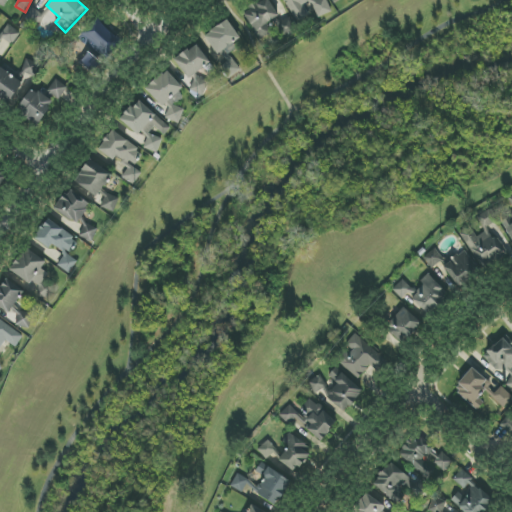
[(259,39),(272,33),(267,23),(278,17),(270,0),(266,0),(245,11),(259,39)]
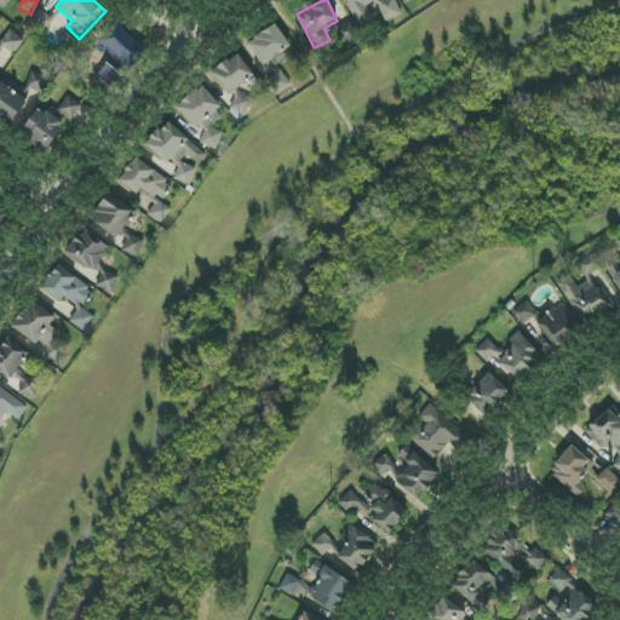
[(42,35),(55,19),(40,9),(29,24),(42,35)]
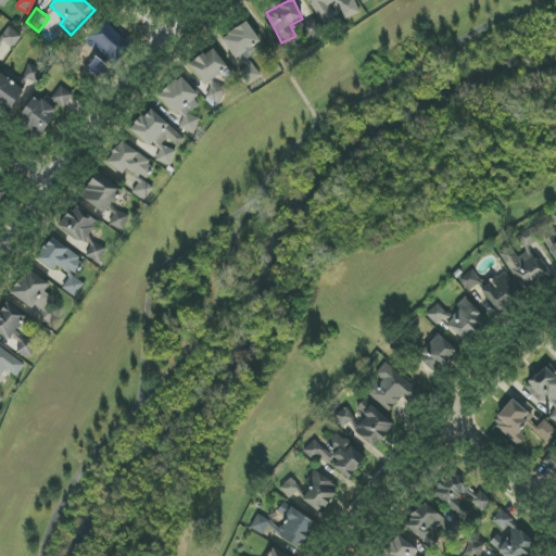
[(89,38),(117,63),(133,46),(104,21),(89,38)]
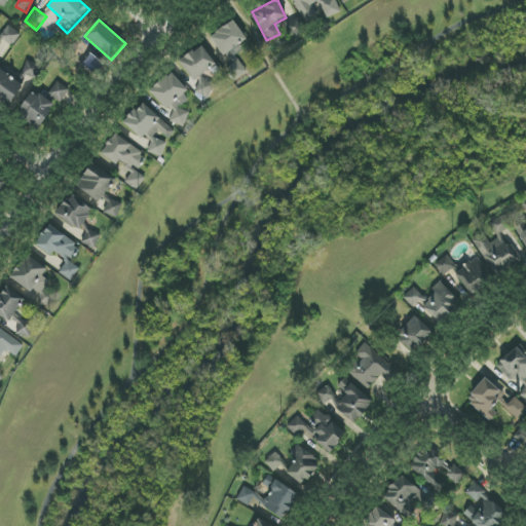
[(249,42),(234,21),(211,36),(230,66),(227,68),(235,79),(247,72),(233,52),(249,42)]
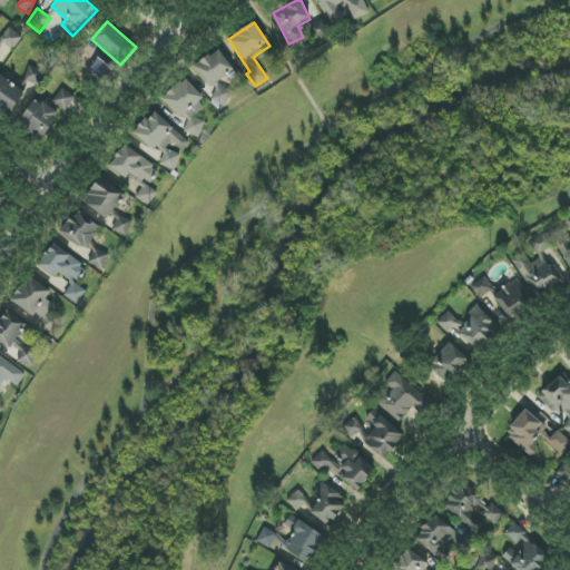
[(8,28),(0,40),(0,50),(5,45),(13,50),(22,37),(8,28)]
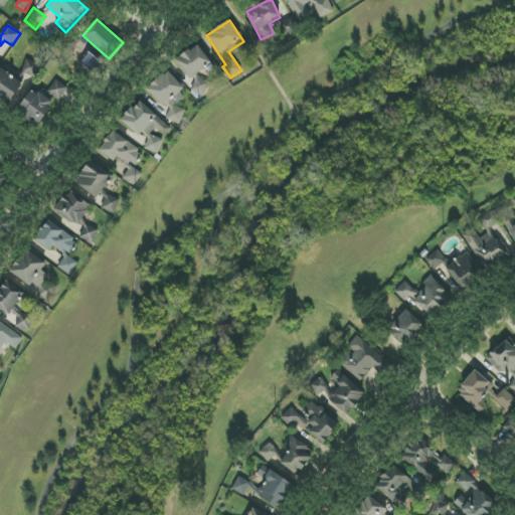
[(175,61),(200,96),(209,89),(198,73),(211,62),(197,44),(175,61)]
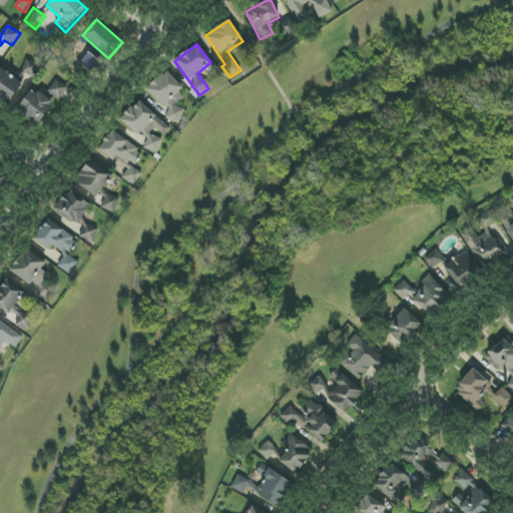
[(21,72),(35,78),(40,65),(26,59),(21,72)]
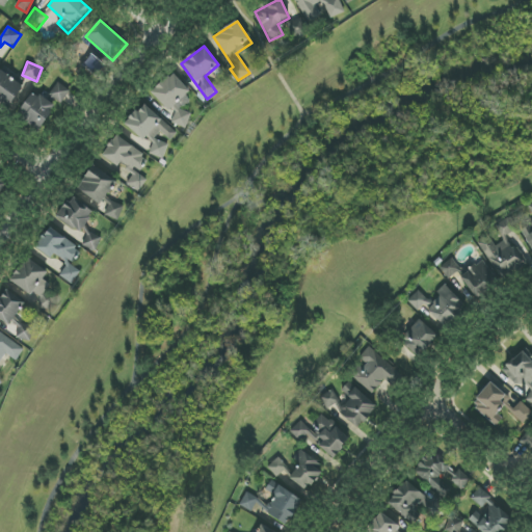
[(24,84),(0,71),(0,96),(14,104),(24,84)]
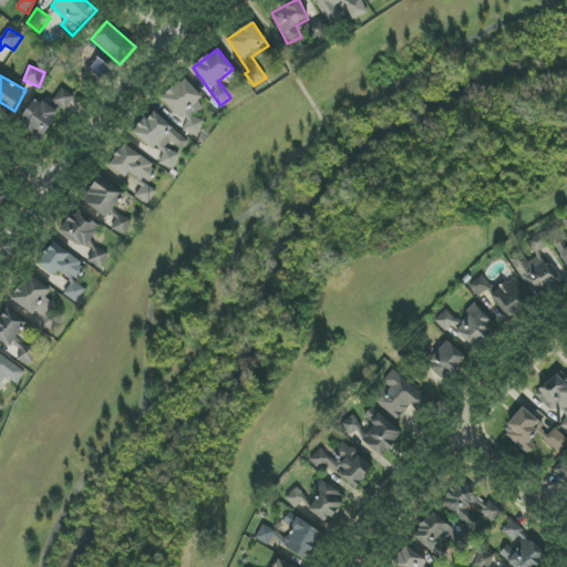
[(184,127),(193,136),(205,125),(193,113),(206,101),(184,78),(162,99),(186,125),(184,127)]
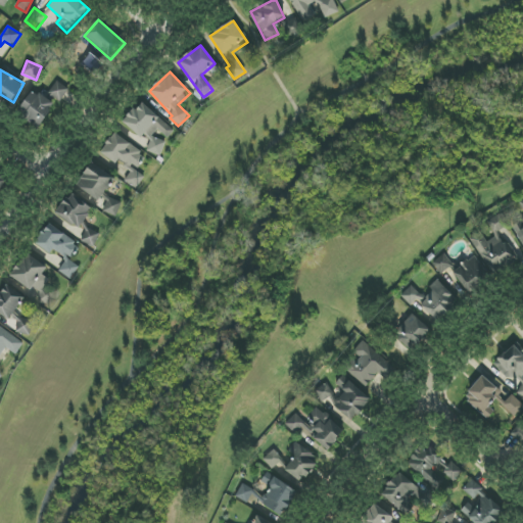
[(60,101),(69,90),(58,81),(49,92),(60,101)]
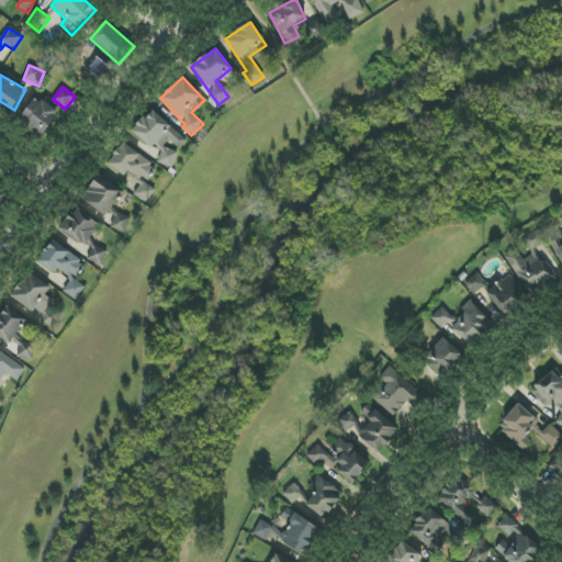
[(43,137),(59,112),(35,97),(19,122),(43,137)]
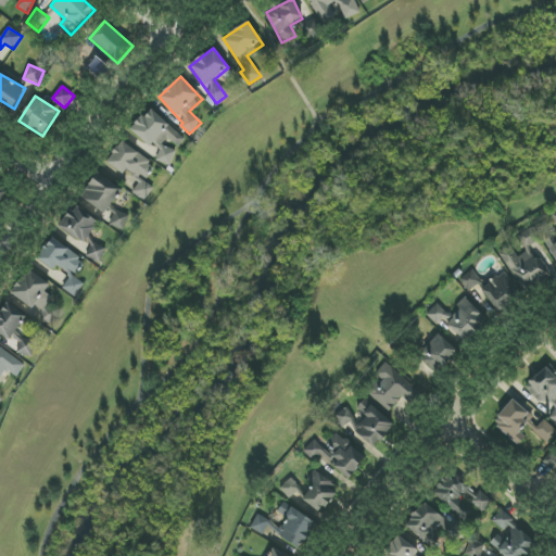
[(171,166),(176,151),(167,148),(163,144),(168,138),(178,147),(186,138),(150,109),(130,130),(152,149),(155,150),(153,155),(164,164),(171,166)]
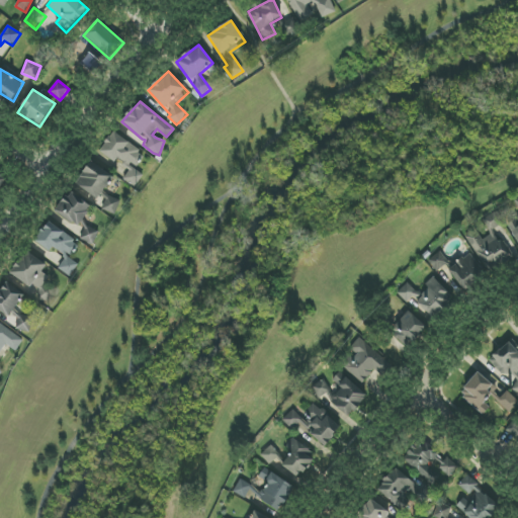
[(136,187),(144,175),(135,169),(145,153),(112,132),(100,151),(127,168),(123,173),(126,174),(123,179),(136,187)]
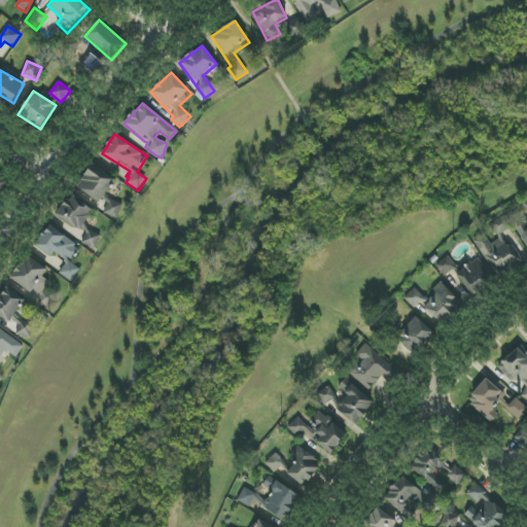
[(77,188),(101,203),(114,180),(91,166),(77,188)]
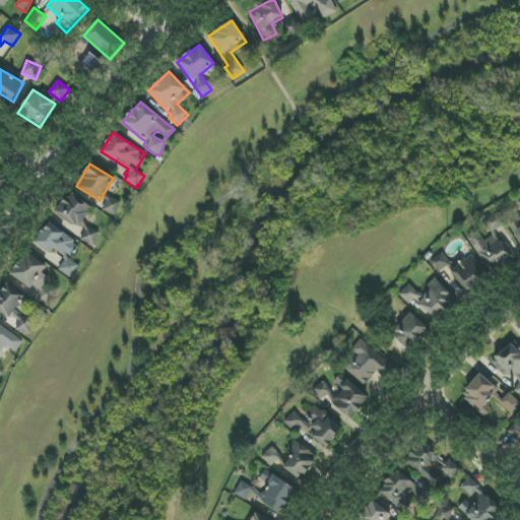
[(72,224),(68,231),(92,246),(102,233),(83,220),(92,206),(70,192),(56,213),(72,224)]
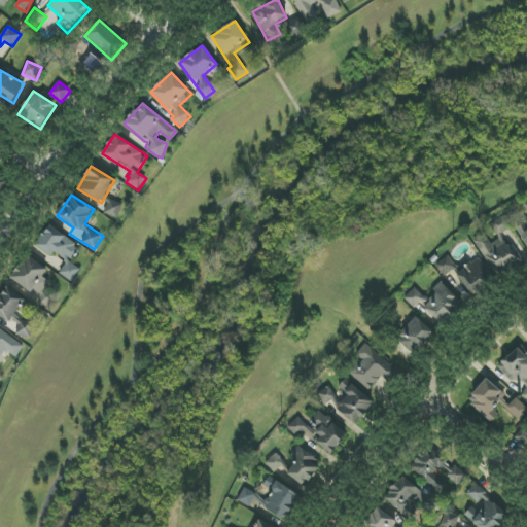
[(118,218),(123,204),(109,200),(104,214),(118,218)]
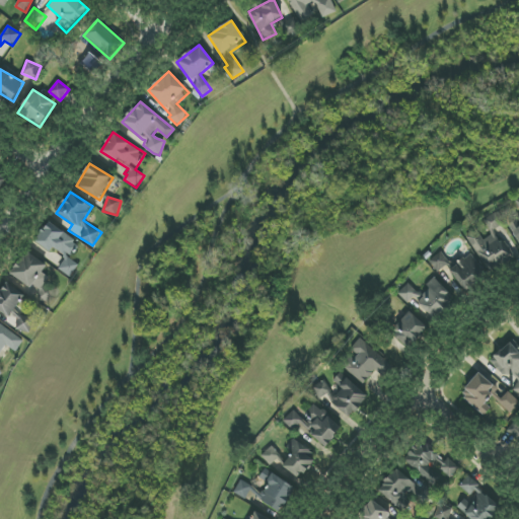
[(518,218),(509,224),(518,242),(518,198),(516,200),(518,206),(518,218)]
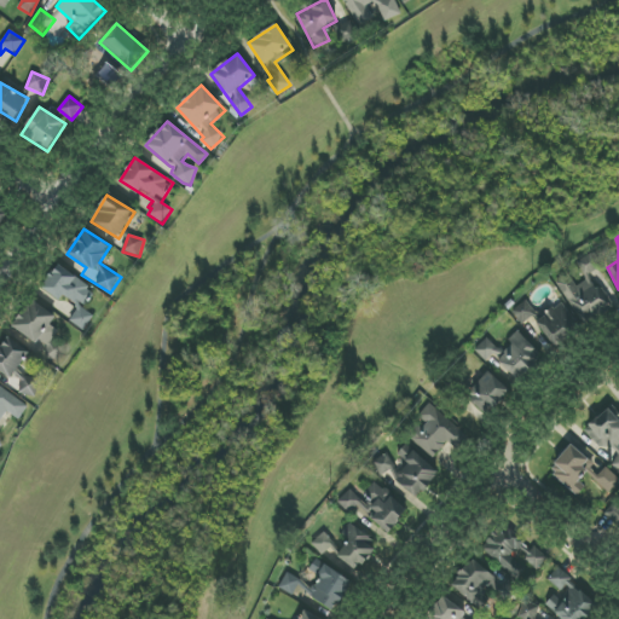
[(578,260),(584,277),(601,270),(595,254),(578,260)]
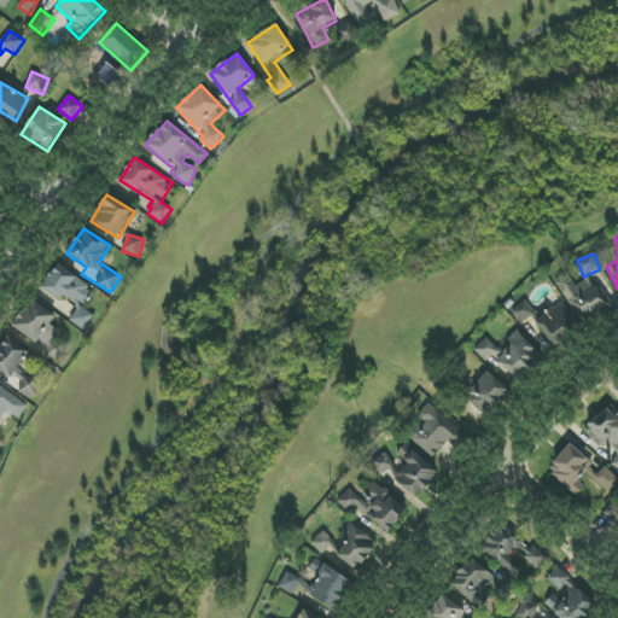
[(42,289),(60,301),(64,296),(79,305),(69,320),(85,330),(94,315),(83,309),(95,291),(57,266),(42,289)]
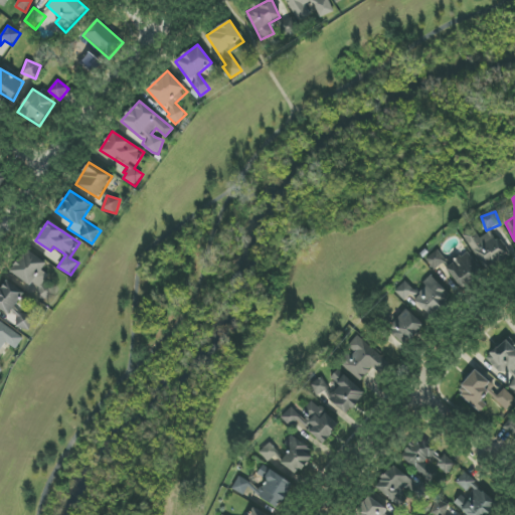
[(493,230),(479,238),(473,228),(464,234),(485,272),(509,256),(493,230)]
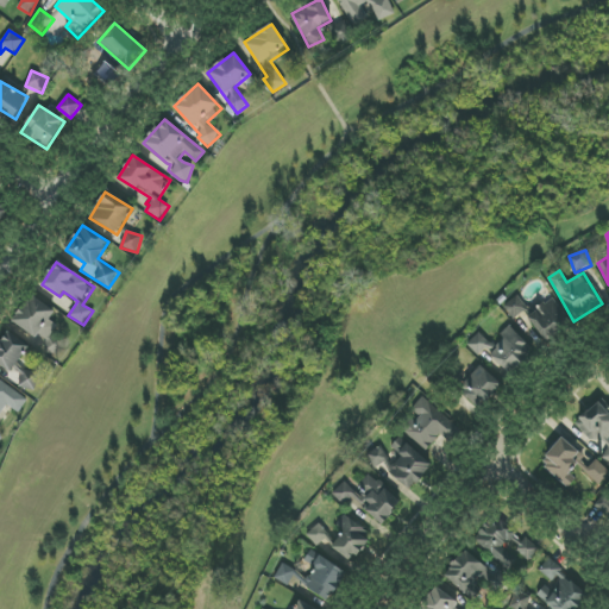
[(513,319),(526,312),(545,343),(571,326),(554,297),(531,312),(520,295),(504,305),(513,319)]
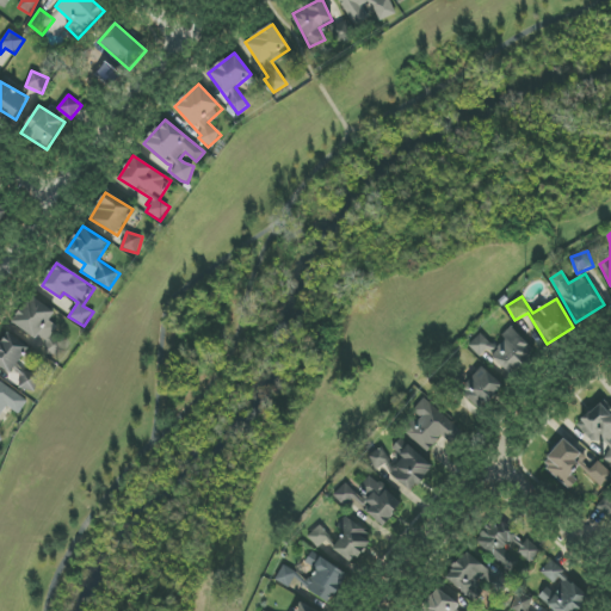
[(59,327),(50,320),(55,314),(31,297),(13,320),(44,344),(59,327)]
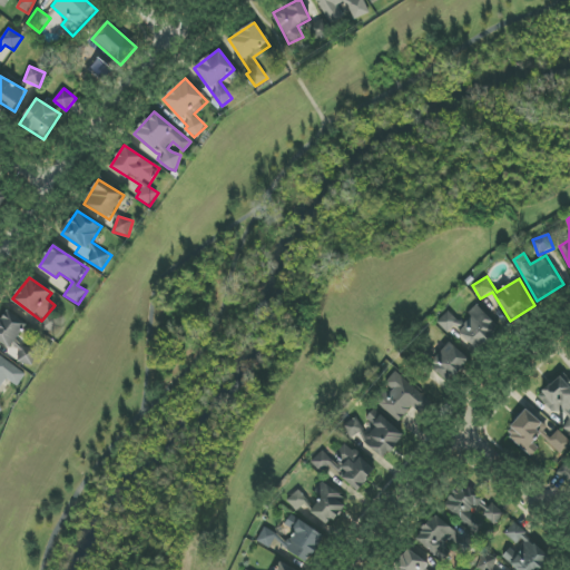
[(478,351),(501,330),(479,306),(461,323),(450,311),(438,322),(448,334),(454,327),(478,351)]
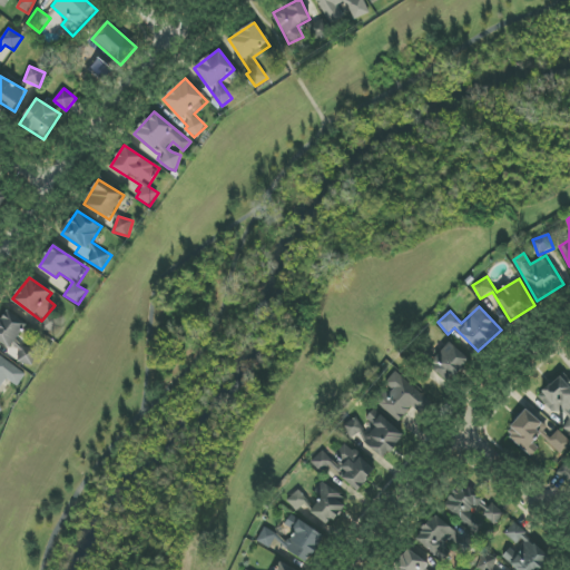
[(16,341),(28,324),(6,308),(0,316),(0,344),(30,365),(37,356),(16,341)]
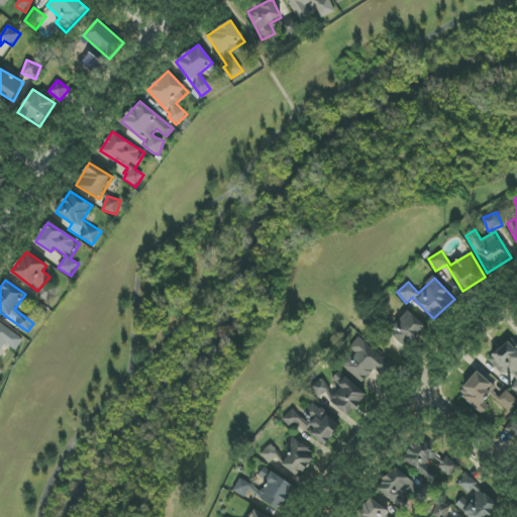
[(426,326),(409,311),(390,332),(407,347),(426,326)]
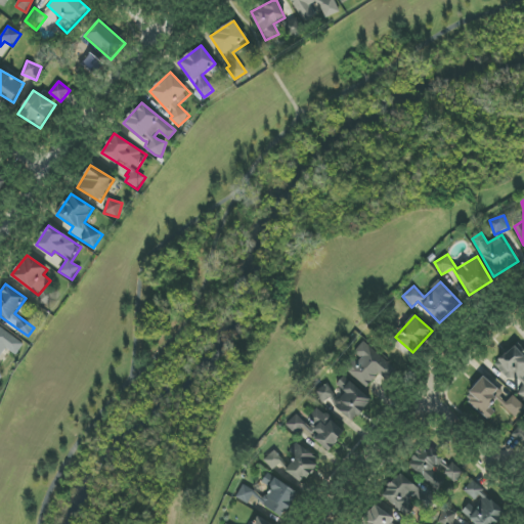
[(25,344),(0,326),(0,375),(1,374),(0,373),(0,359),(7,349),(16,355),(25,344)]
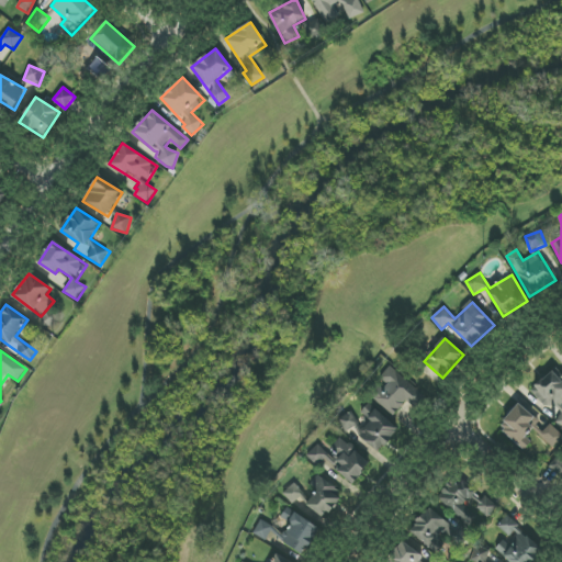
[(530,391),(547,408),(552,403),(558,409),(561,405),(561,375),(554,368),(530,391)]
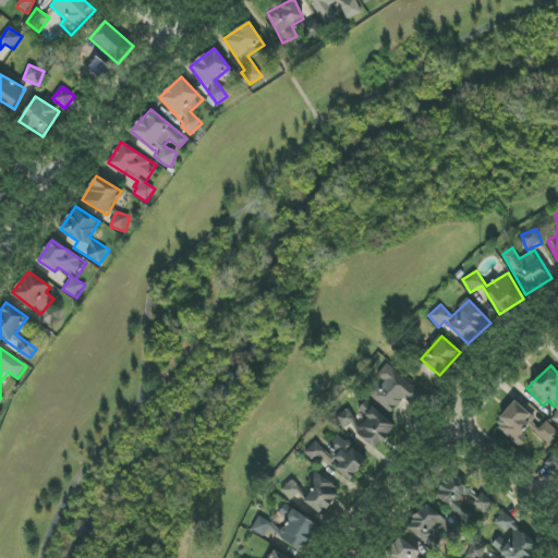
[(403,398),(413,405),(423,393),(389,367),(368,393),(392,412),(403,398)]
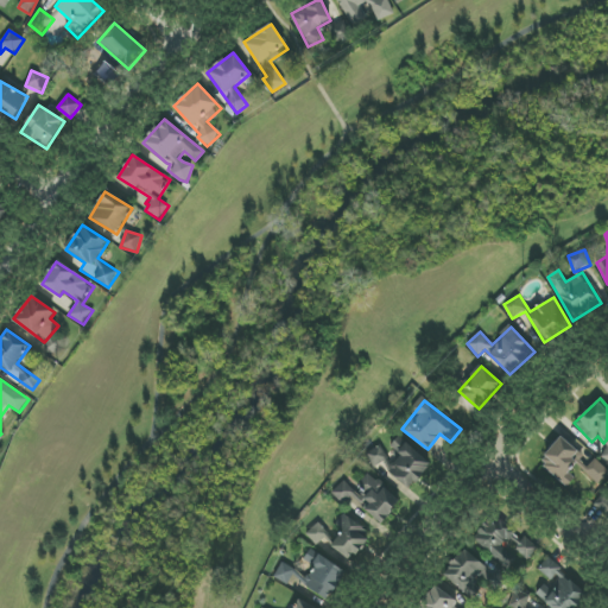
[(561,482),(583,457),(562,437),(539,462),(561,482)]
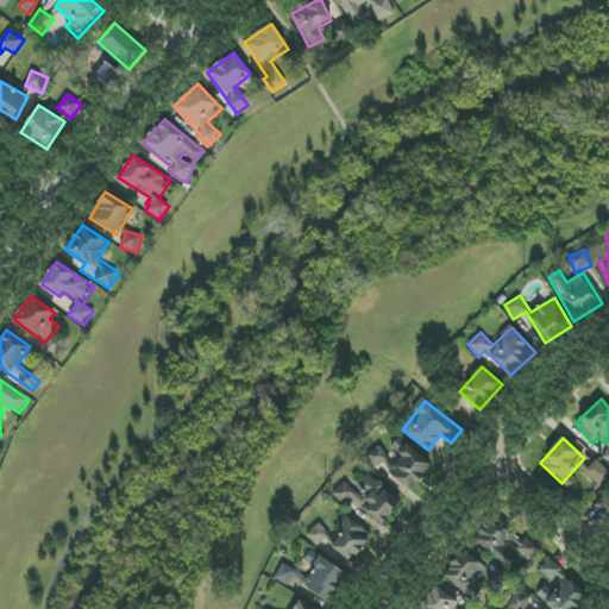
[(432,469),(409,443),(402,449),(397,444),(393,449),(401,458),(388,470),(408,491),(432,469)]
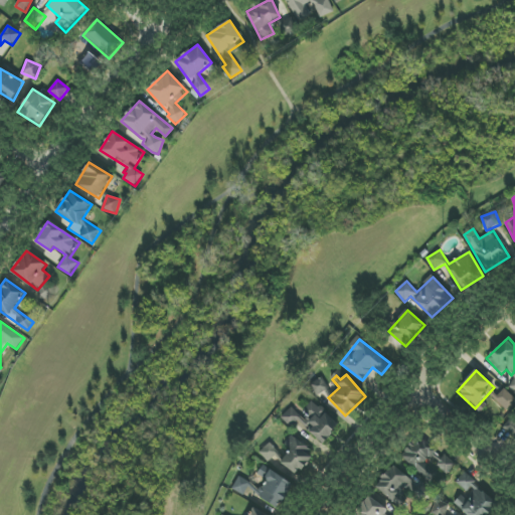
[(310,383),(316,395),(329,390),(323,378),(310,383)]
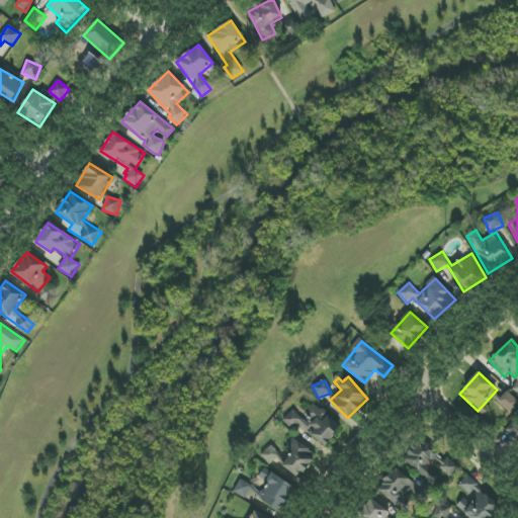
[(517,408),(517,401),(508,391),(497,401),(511,415),(517,408)]
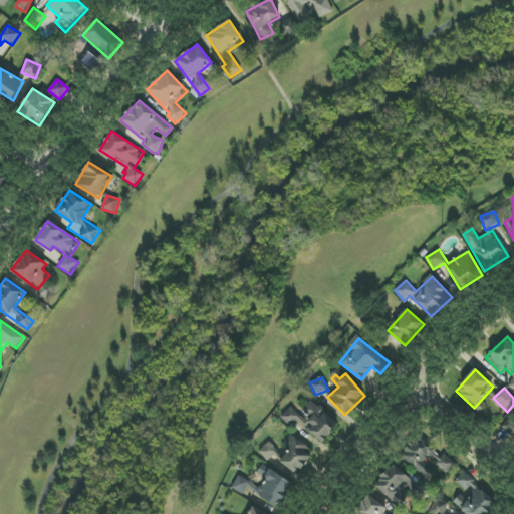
[(280,418),(290,426),(296,420),(322,443),(338,425),(311,400),(300,413),(291,406),(280,418)]
